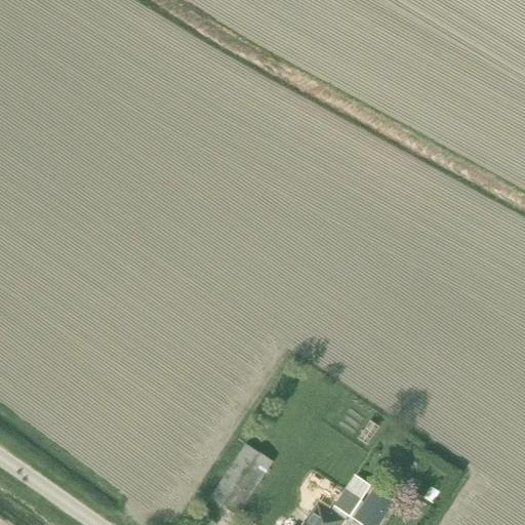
[(375,438),(381,429),(368,419),(362,430),(375,438)]
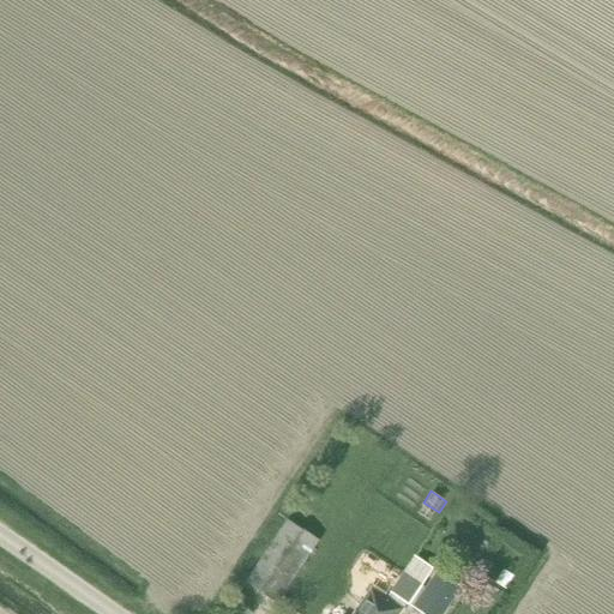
[(277,603),(318,541),(288,521),(246,582),(277,603)]
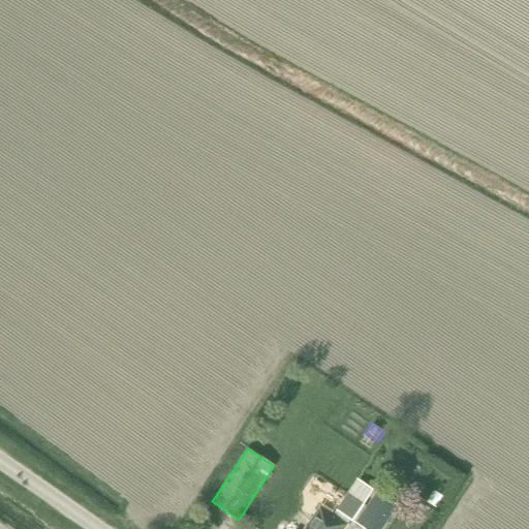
[(355,500),(364,504),(373,490),(358,480),(348,495),(355,500)]
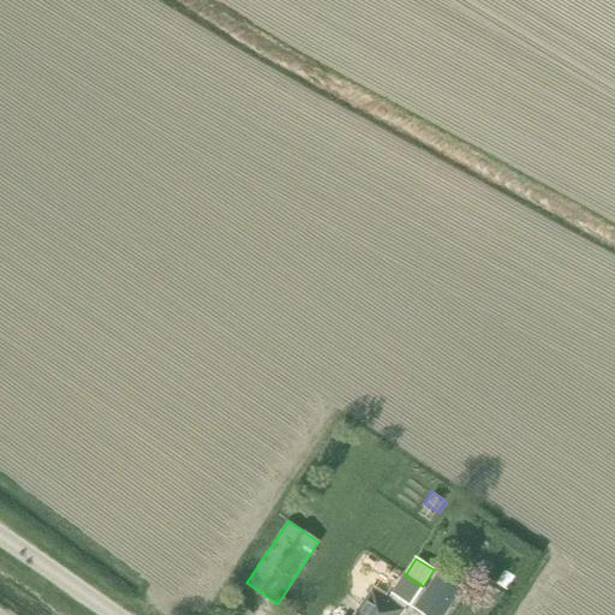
[(439,614),(458,586),(437,573),(413,609),(423,614),(439,614)]
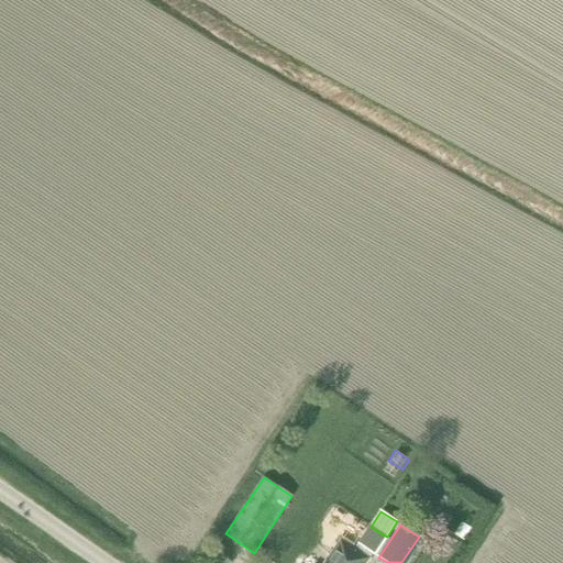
[(366,562),(370,558),(372,560),(387,537),(378,532),(371,527),(355,549),(344,562),(366,562)]
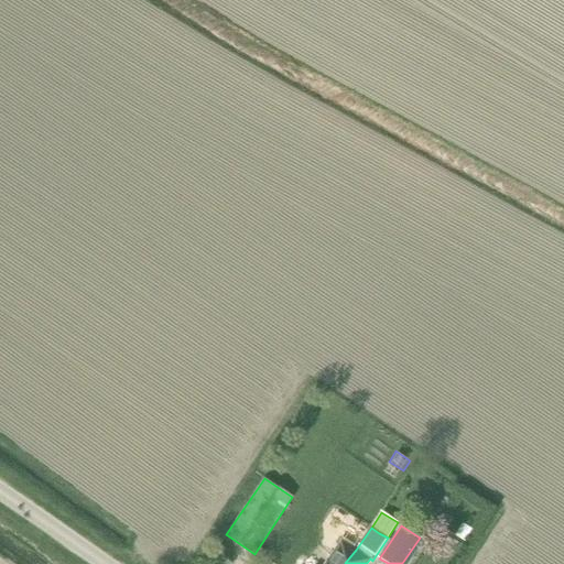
[(345,563),(356,550),(342,541),(325,563),(345,563)]
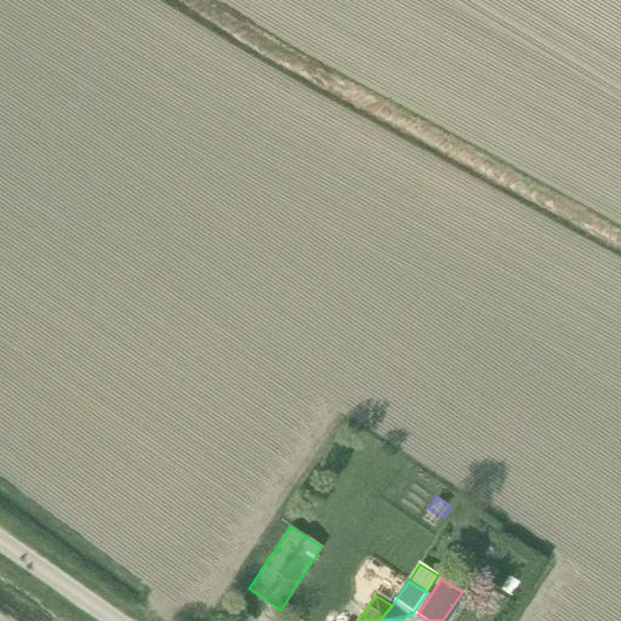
All buildings are outlined.
